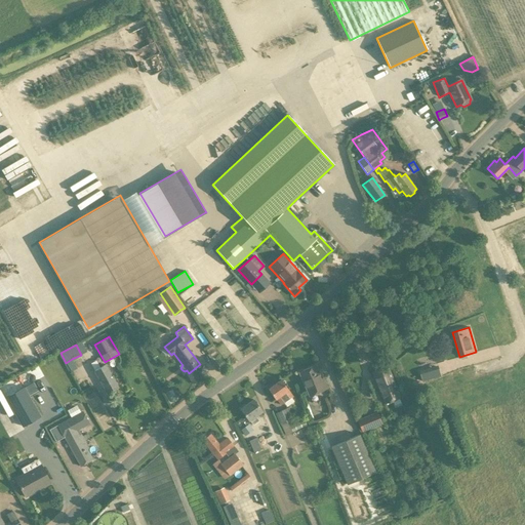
[(212,346),(205,351),(209,355),(215,351),(212,346)]
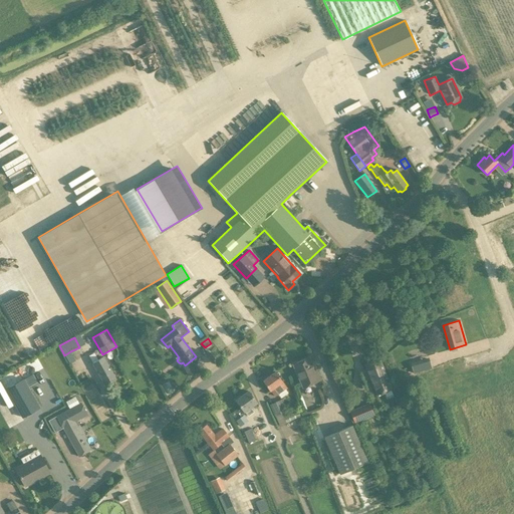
[(104,358),(103,357),(92,363),(104,386),(115,379),(108,365),(109,363),(106,358),(104,358)]
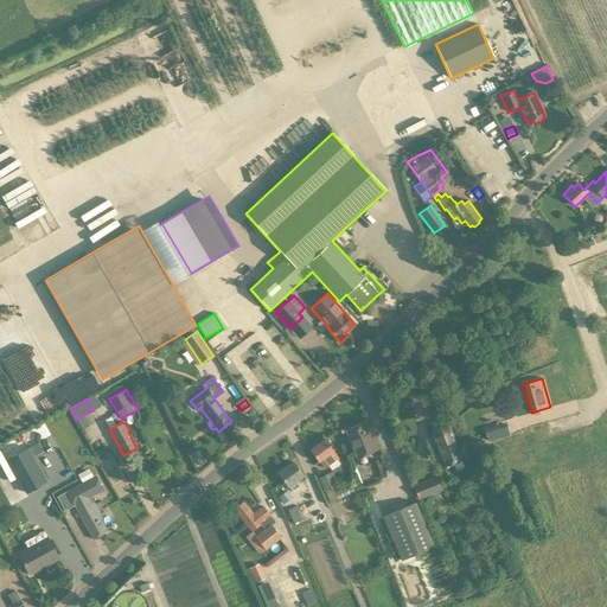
[(345,430),(357,458),(378,448),(372,435),(370,435),(364,422),(345,430)]
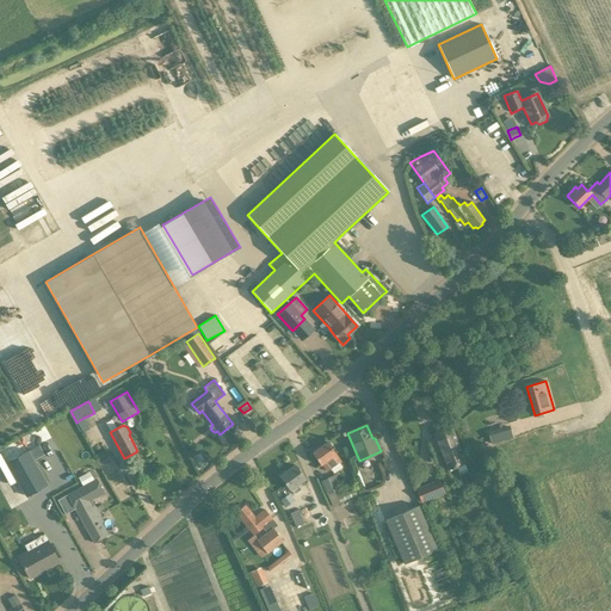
[(434,433),(446,463),(449,470),(467,463),(451,426),(434,433)]
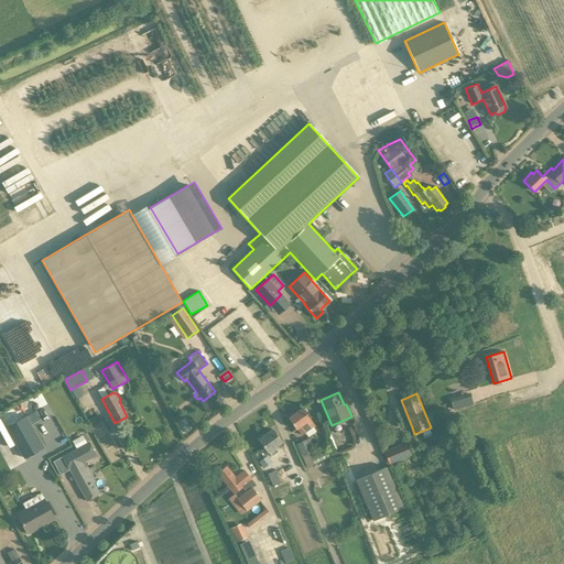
[(297,429),(302,435),(315,426),(302,408),(288,418),(295,430),(297,429)]
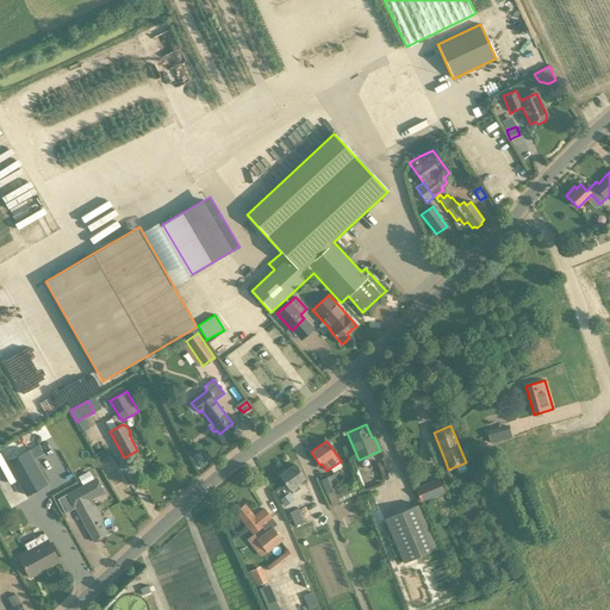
[(39,444),(27,450),(35,461),(45,454),(39,444)]
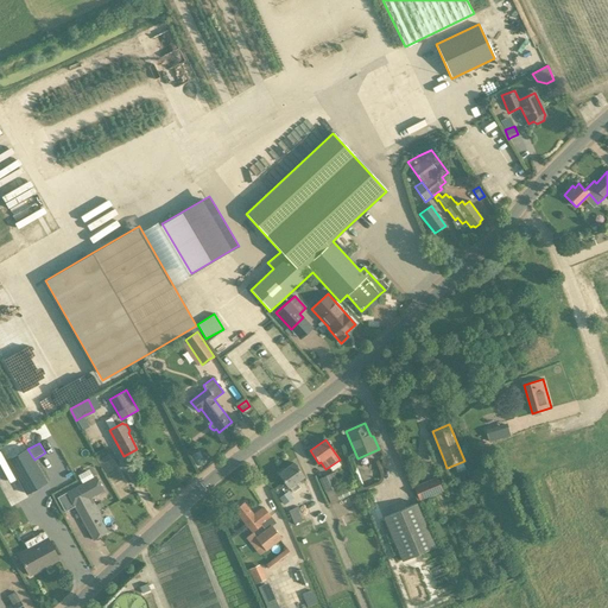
[(48,482),(46,481),(35,460),(27,449),(27,448),(21,451),(6,461),(25,494),(32,491),(48,482)]
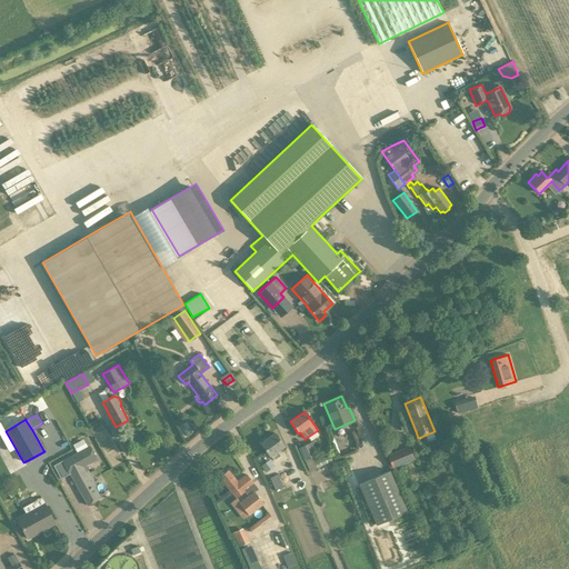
[(273,460),(280,456),(277,451),(283,446),(275,433),(261,442),(270,456),(273,460)]
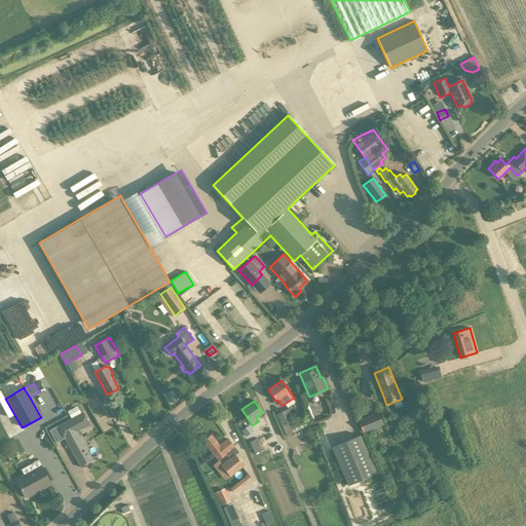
[(288,409),(275,414),(280,425),(282,425),(286,436),(307,426),(305,421),(295,425),(288,409)]
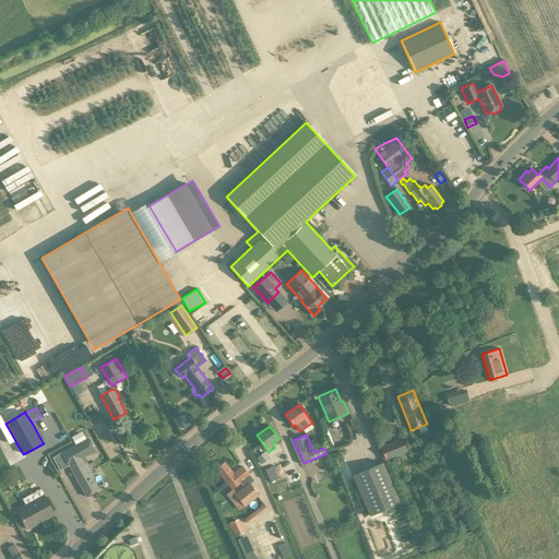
[(59,470),(68,465),(85,497),(99,489),(93,478),(94,477),(84,458),(95,451),(88,438),(69,449),(52,458),(59,470)]
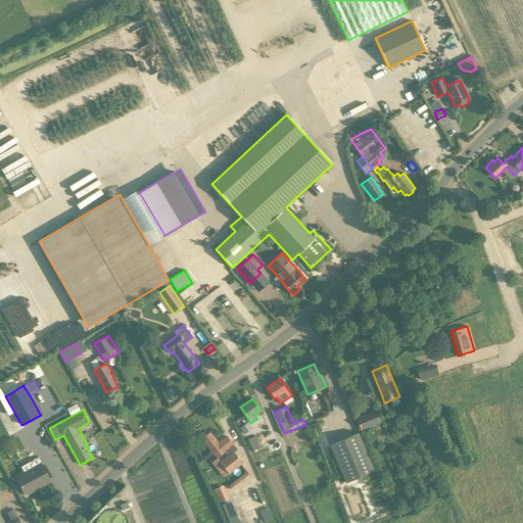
[(361,430),(380,422),(376,411),(355,419),(361,430)]
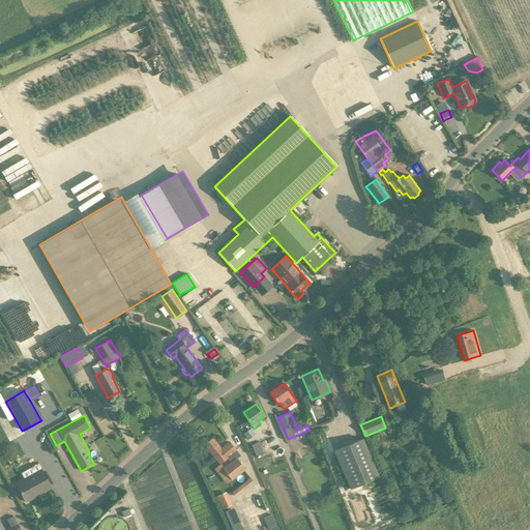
[(238,428),(244,437),(247,434),(242,425),(238,428)]
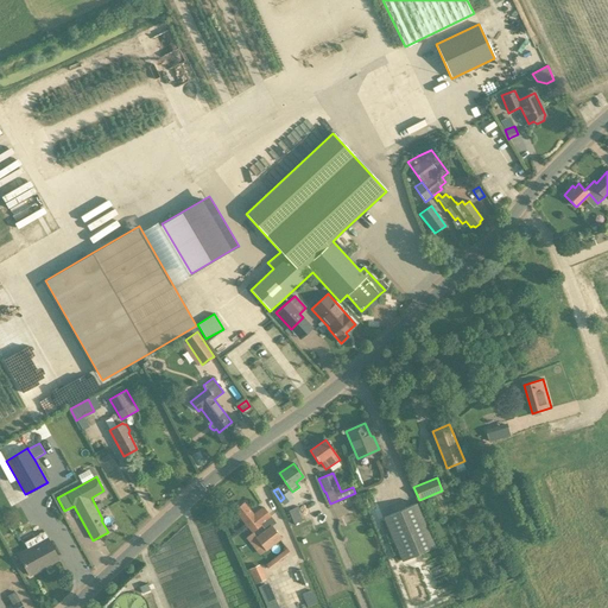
[(245,502),(235,511),(252,532),(257,537),(255,538),(265,551),(282,538),(271,526),(276,523),(271,517),(263,507),(253,514),(245,502)]
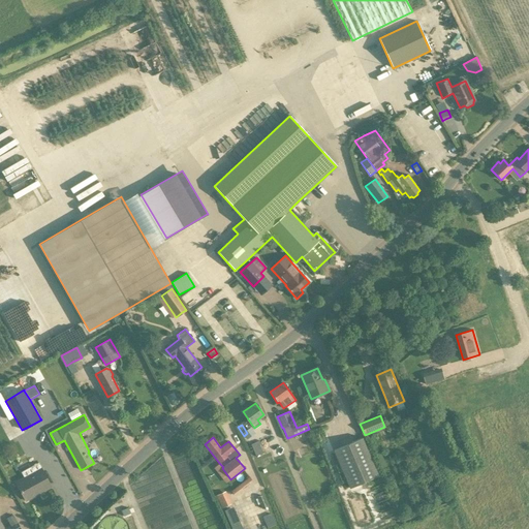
[(379,475),(363,437),(333,450),(349,489),(379,475)]
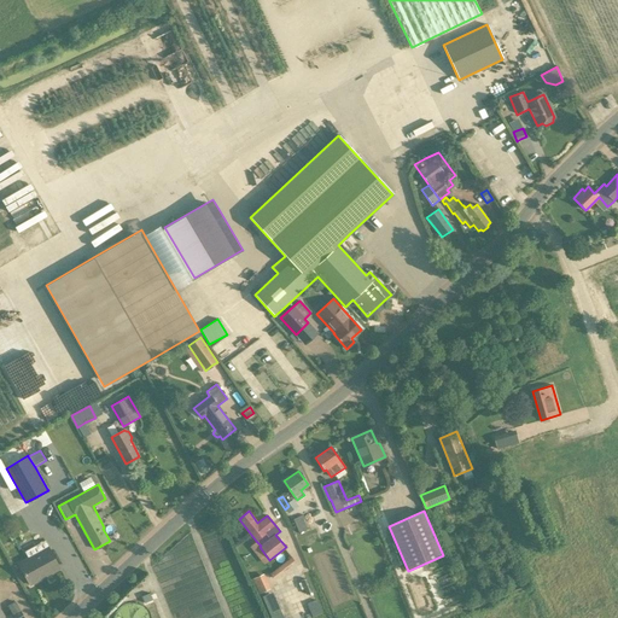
[(303,514),(293,519),(299,532),(309,529),(303,514)]
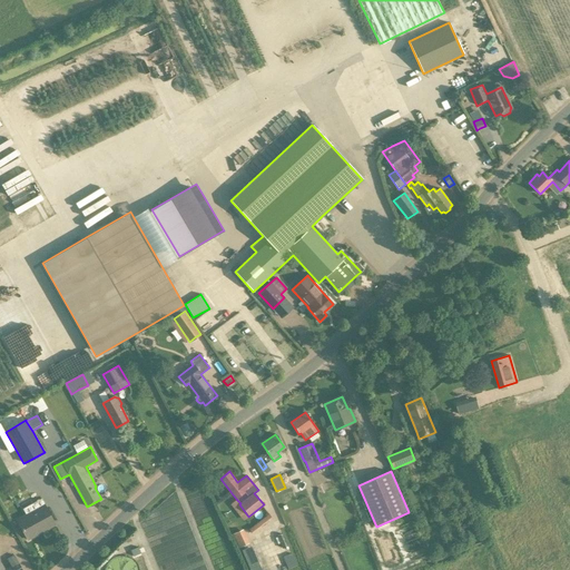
[(16,520),(28,540),(55,524),(43,504),(16,520)]
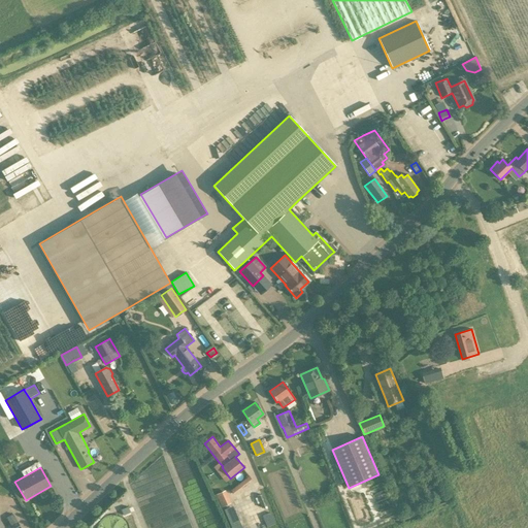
[(246,479),(231,490),(233,494),(249,482),(246,479)]
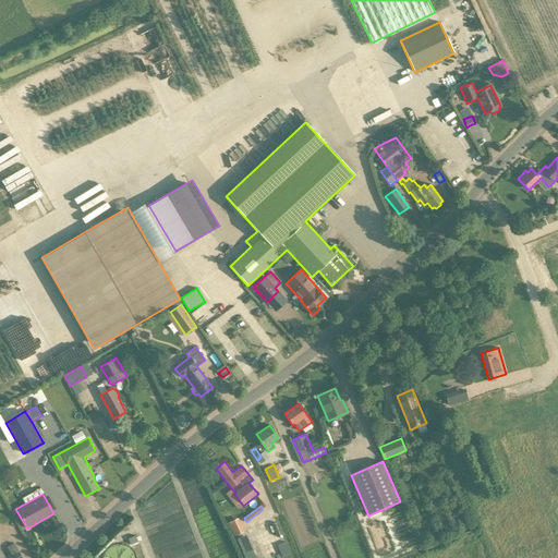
[(234,536),(244,532),(238,518),(228,522),(234,536)]
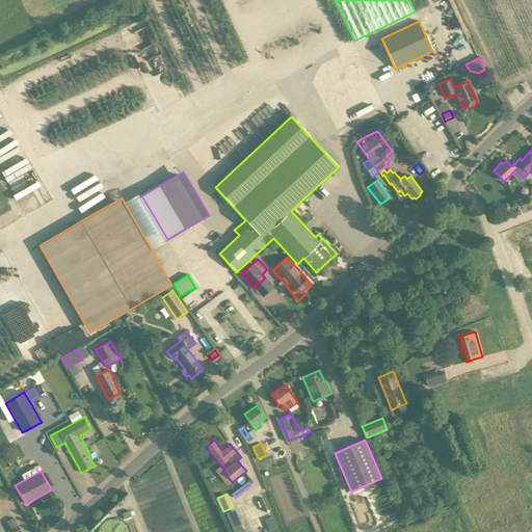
[(244,531),(236,509),(227,512),(234,531),(244,531)]
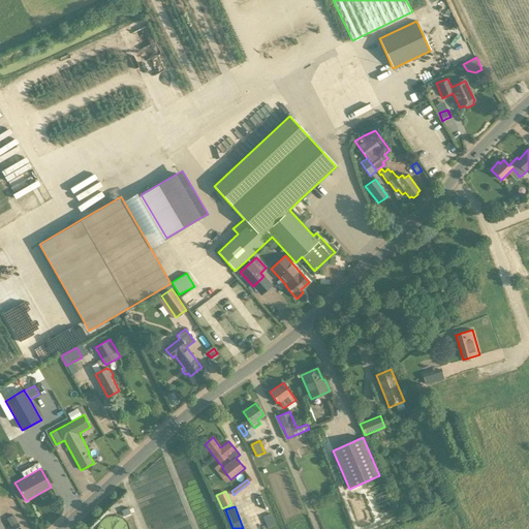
[(268,527),(276,524),(272,512),(263,516),(268,527)]
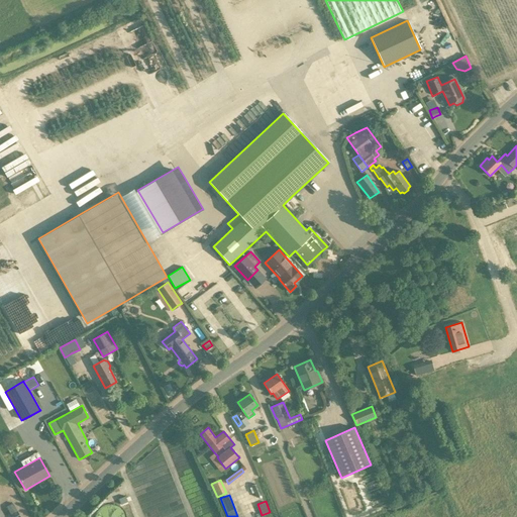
[(20,516),(14,507),(12,504),(6,507),(10,513),(4,516),(0,509),(0,516),(20,516)]
